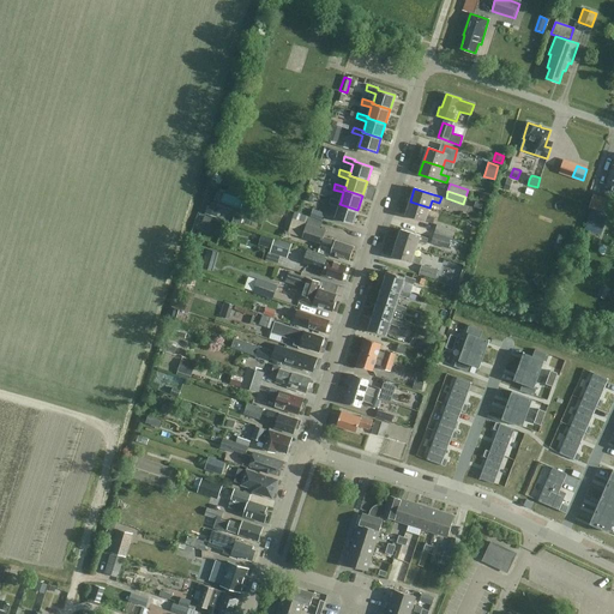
[(608,214),(613,199),(608,197),(594,193),(589,206),(603,211),(608,214)]
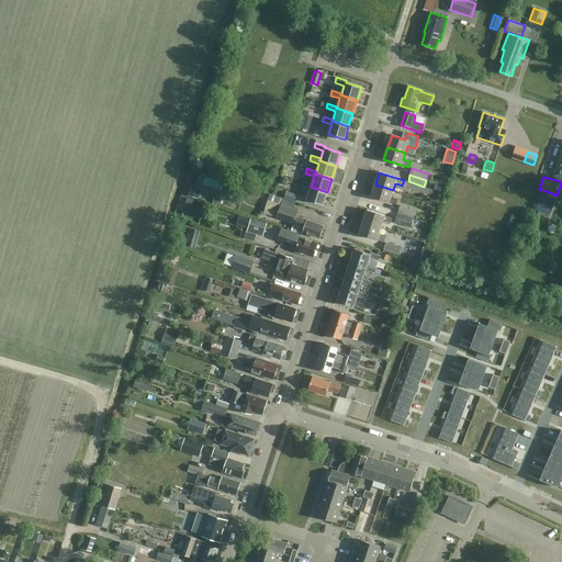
[(323,205),(327,192),(311,187),(312,184),(303,181),(301,186),(310,189),(306,200),(323,205)]
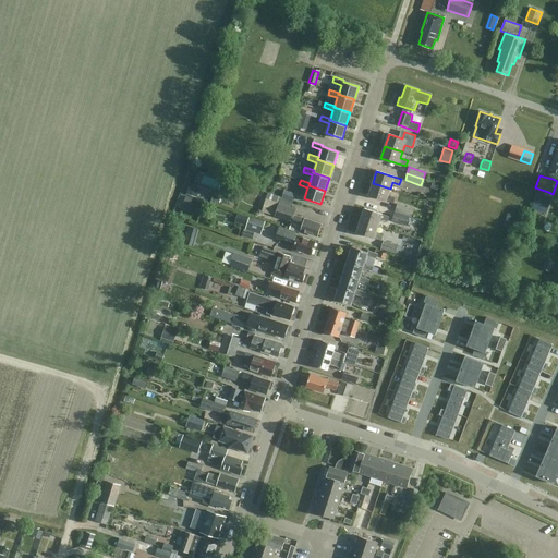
[(390,189),(373,183),(368,195),(386,201),(393,203),(395,197),(388,195),(390,189)]
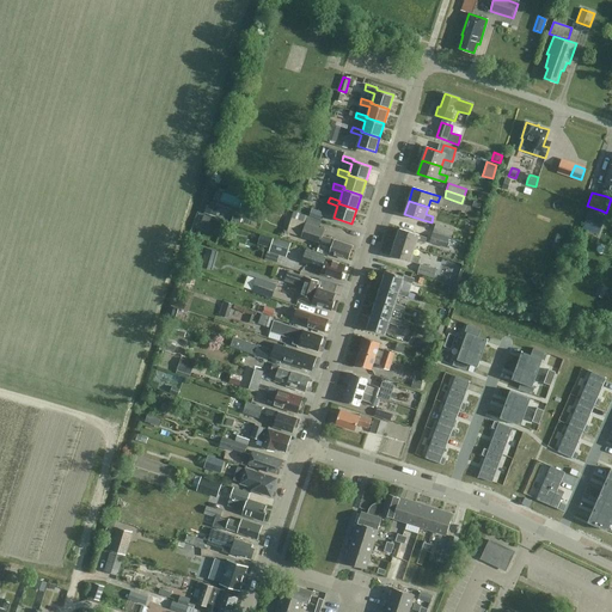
[(208,204),(204,213),(215,216),(219,207),(208,204)]
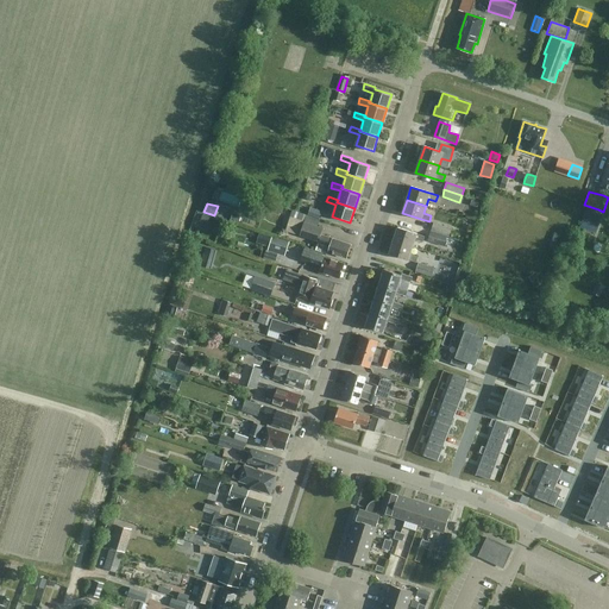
[(307,214),(320,219),(322,212),(309,207),(307,214)]
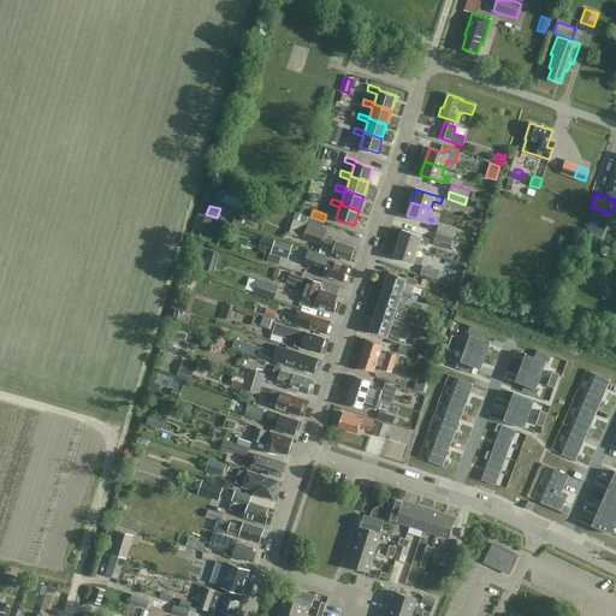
[(603,236),(609,219),(592,213),(586,231),(603,236)]
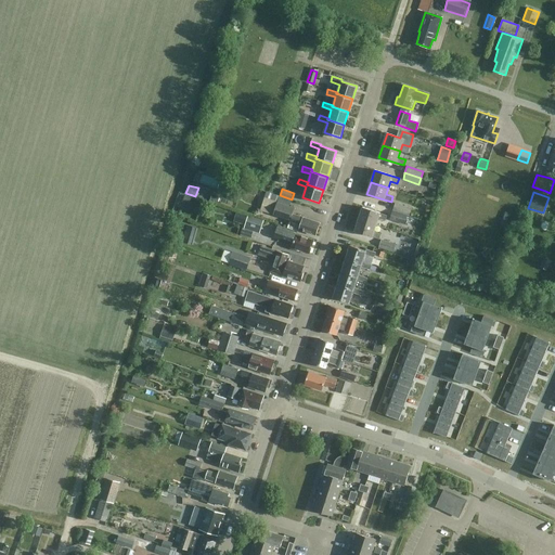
[(201,199),(185,195),(182,204),(190,207),(190,209),(196,211),(201,199)]
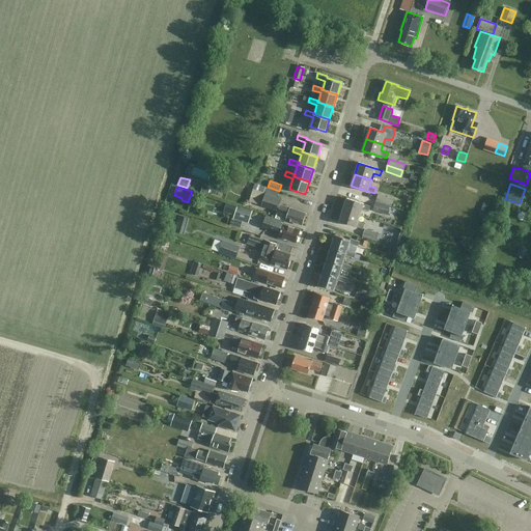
[(274,197),(273,196),(267,194),(264,193),(262,201),(261,205),(277,211),(275,218),(285,221),(286,220),(302,225),(306,214),(280,204),(281,199),(276,197),(274,197)]
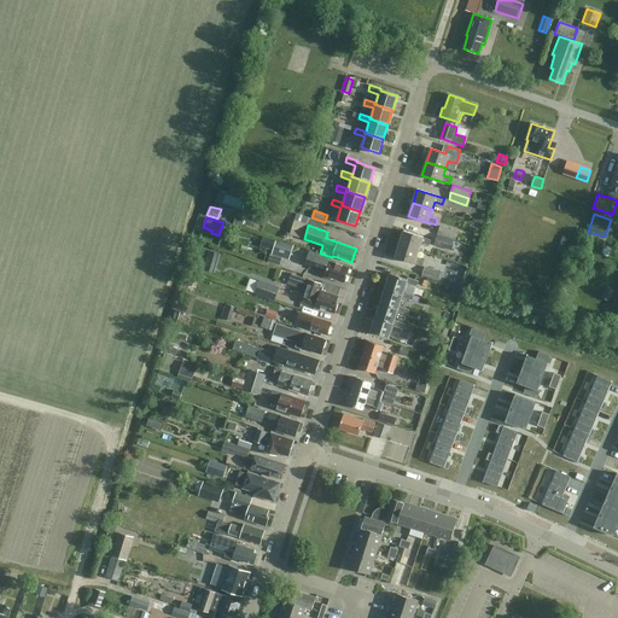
[(458,232),(439,226),(437,233),(455,239),(458,232)]
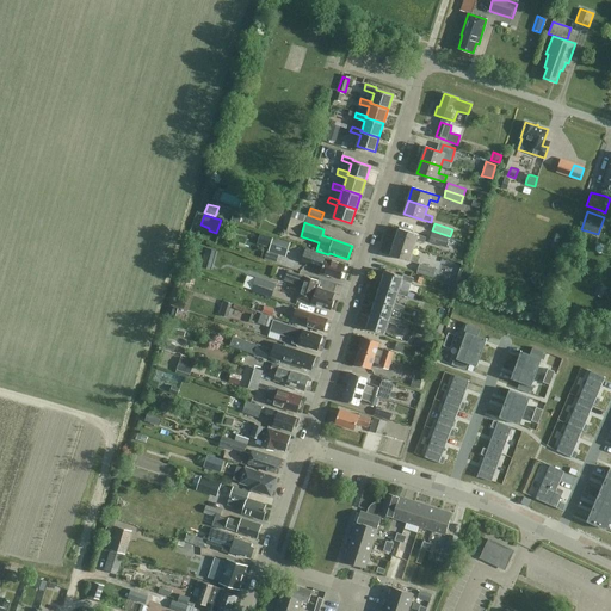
[(395,241),(414,247),(417,240),(424,242),(426,238),(418,234),(399,228),(395,241)]
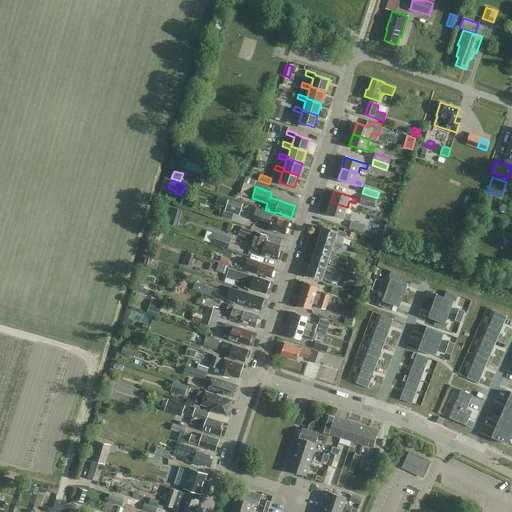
[(375,198),(362,194),(359,203),(373,207),(375,198)]
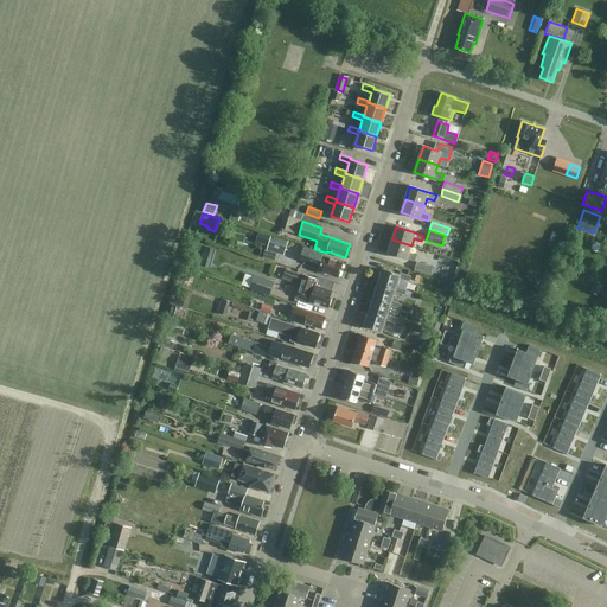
[(267,249),(283,255),(288,241),(272,235),(267,249)]
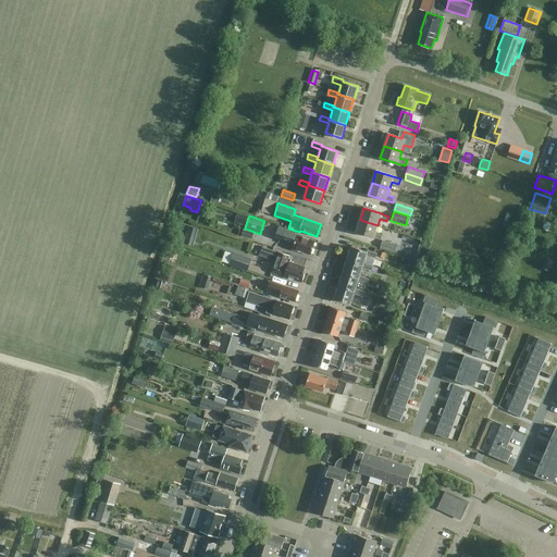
[(378,225),(360,220),(356,232),(373,237),(381,240),(382,235),(375,232),(378,225)]
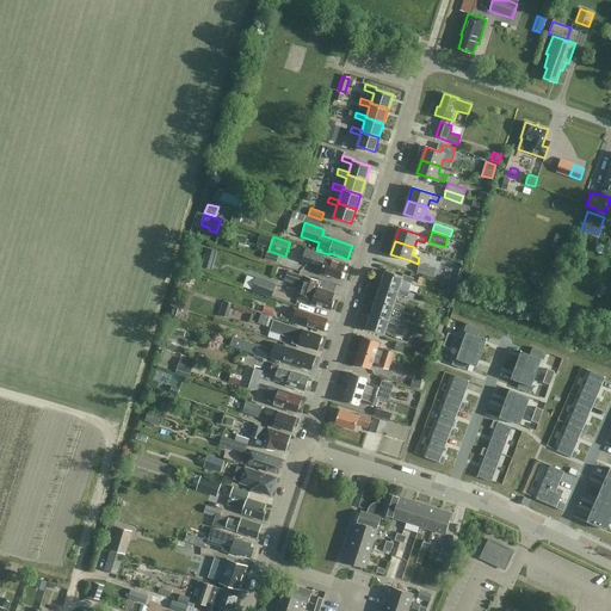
[(207,248),(201,266),(210,269),(215,251),(207,248)]
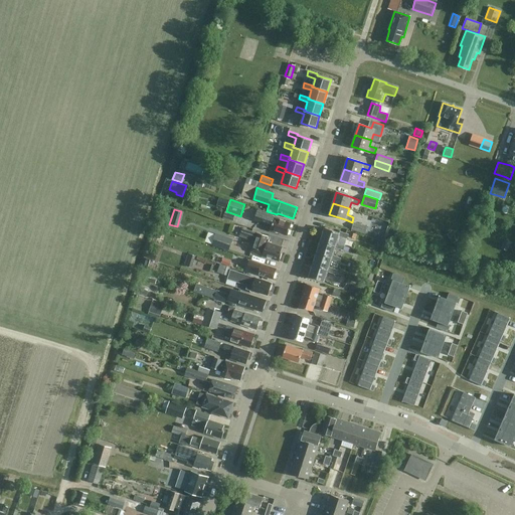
[(288,235),(292,223),(275,217),(258,211),(254,220),(272,225),(270,230),(278,233),(278,232),(288,235)]
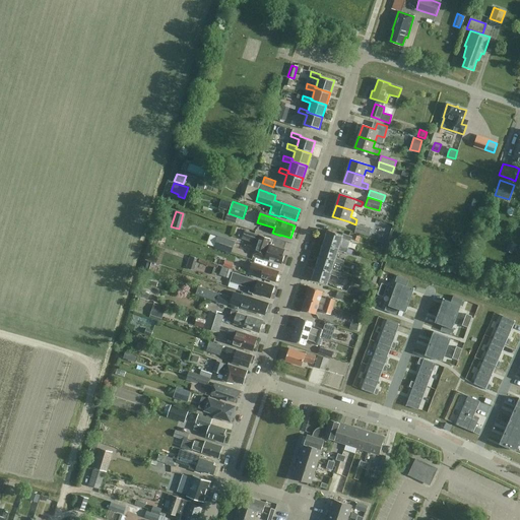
[(354,232),(369,237),(371,229),(356,224),(354,232)]
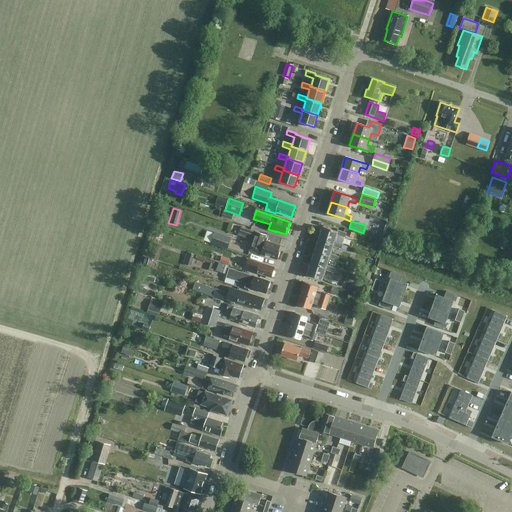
[(280,246),(265,241),(267,235),(241,226),(238,235),(253,240),(249,250),(261,254),(260,255),(269,257),(270,257),(277,259),(280,250),(279,250),(280,246)]
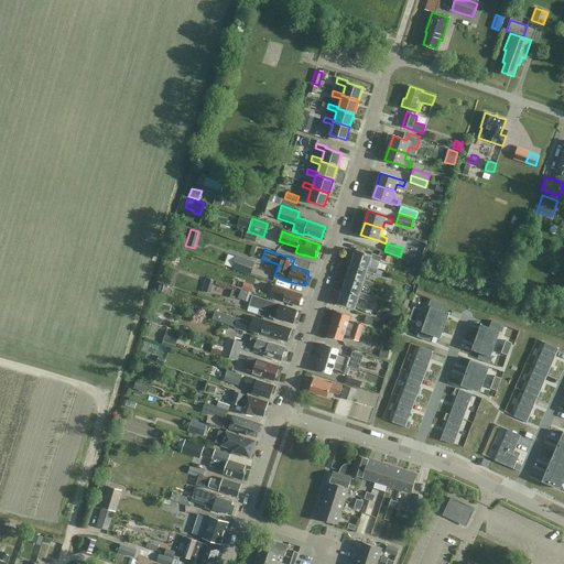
[(171,260),(179,262),(182,253),(174,250),(171,260)]
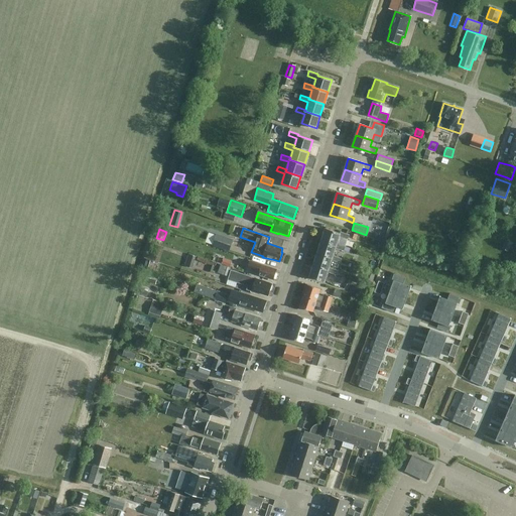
[(326,229),(321,240),(337,245),(337,244),(340,236),(348,239),(350,235),(341,232),(340,233),(326,229)]
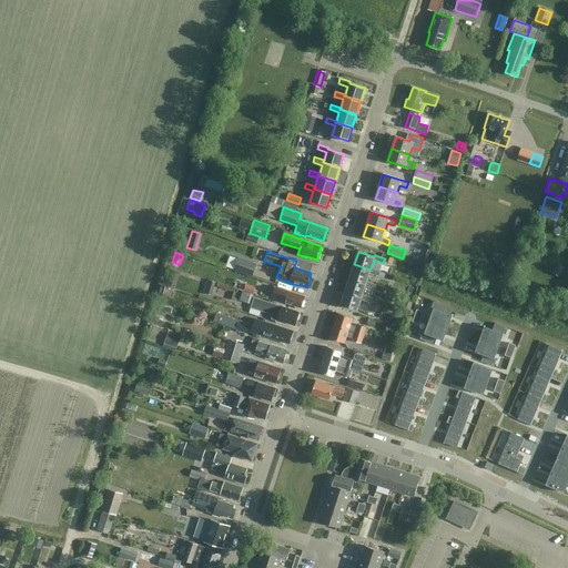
[(500,269),(507,263),(499,253),(493,259),(500,269)]
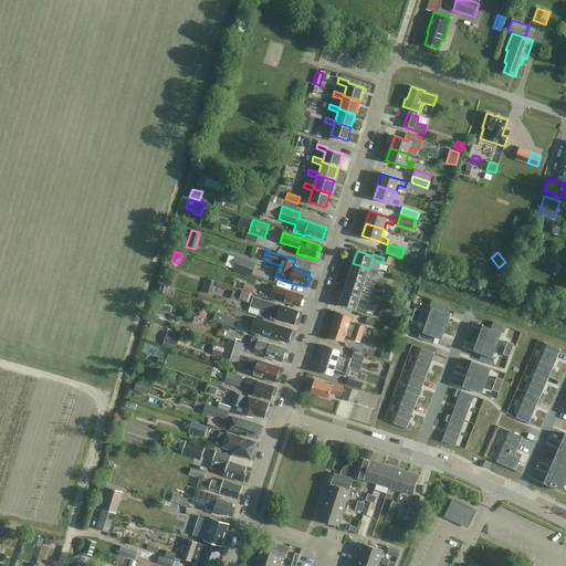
[(237,255),(236,260),(232,269),(251,275),(255,262),(237,255)]
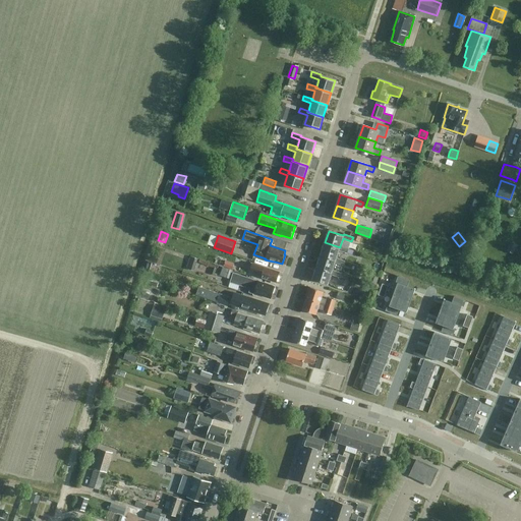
[(506,250),(513,253),(517,244),(511,241),(506,250)]
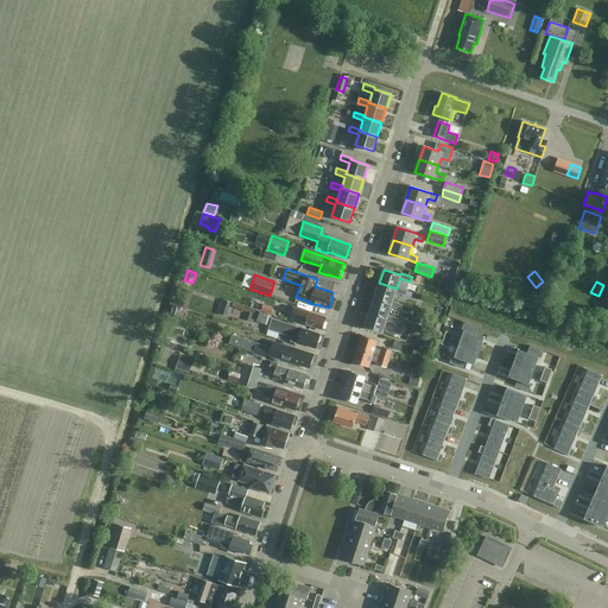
[(392,303),(392,302),(396,292),(405,296),(407,290),(397,287),(397,289),(379,283),(374,297),(392,303)]
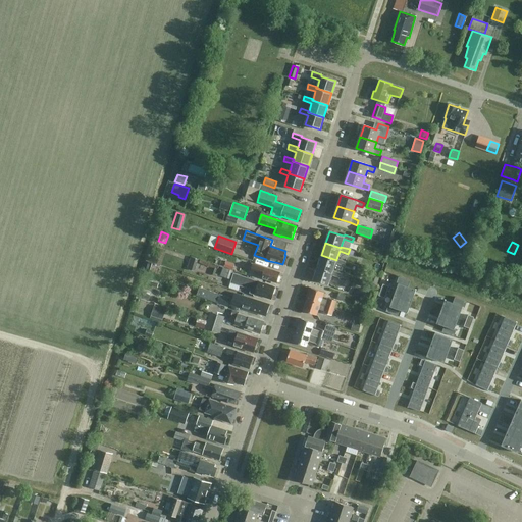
[(332,272),(333,270),(335,263),(344,266),(346,261),(336,259),(336,260),(321,255),(317,267),(332,272)]
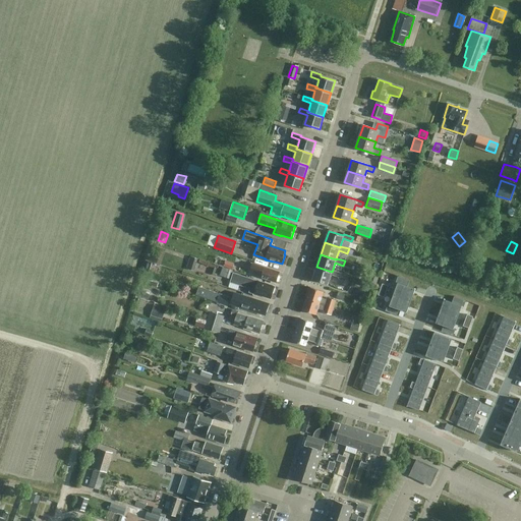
[(192,256),(189,268),(198,270),(201,258),(192,256)]
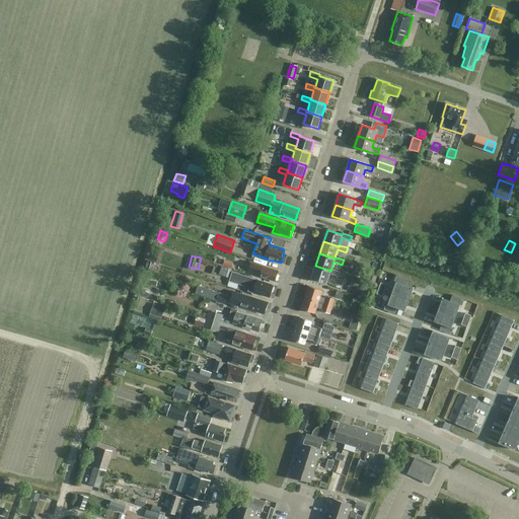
[(233,263),(225,260),(223,266),(231,269),(233,263)]
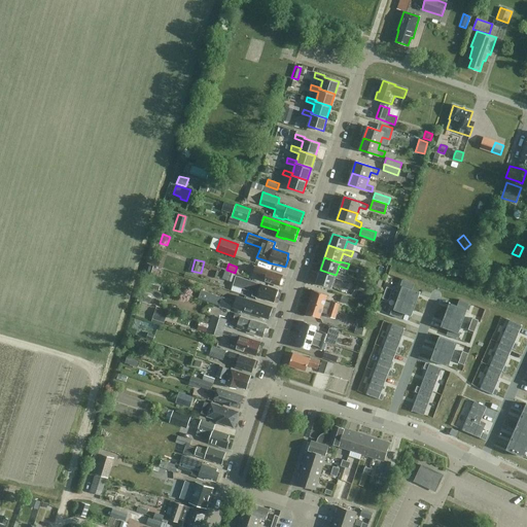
[(265,278),(264,281),(279,286),(283,275),(255,266),(253,274),(265,278)]
